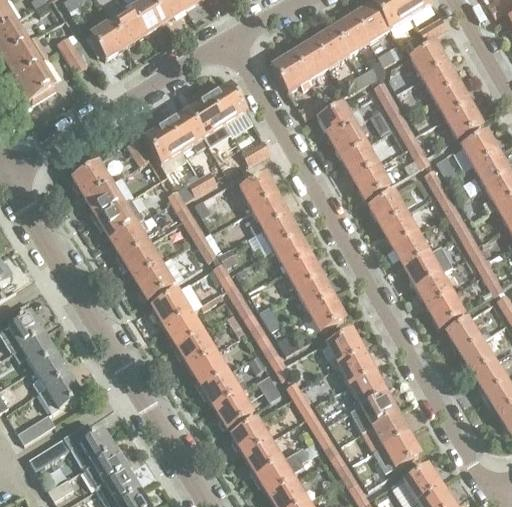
[(36,9),(46,2),(45,0),(32,0),(31,1),(36,9)]
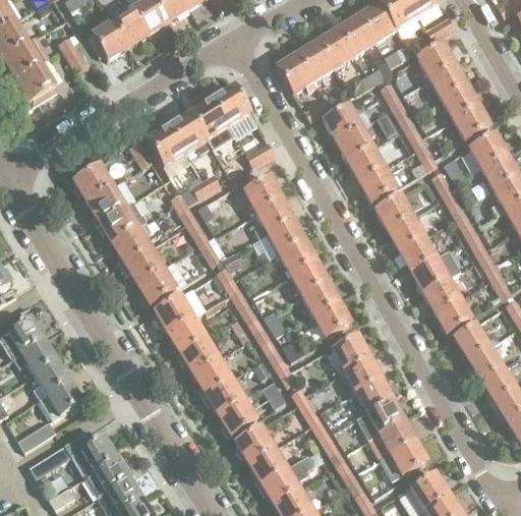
[(85,3),(83,0),(69,0),(79,18),(92,11),(87,2),(85,3)]
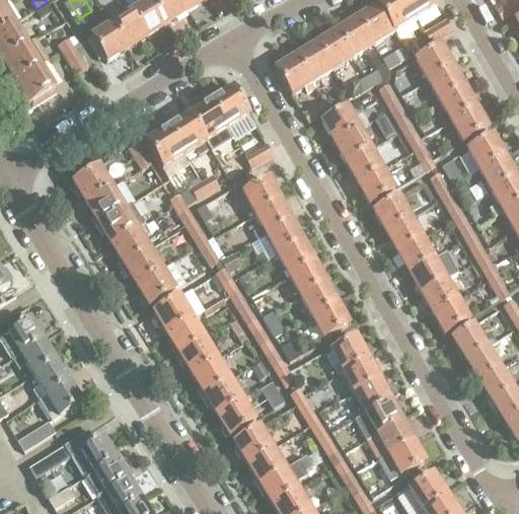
[(139,0),(141,4),(132,10),(147,34),(166,22),(152,0),(139,0)]
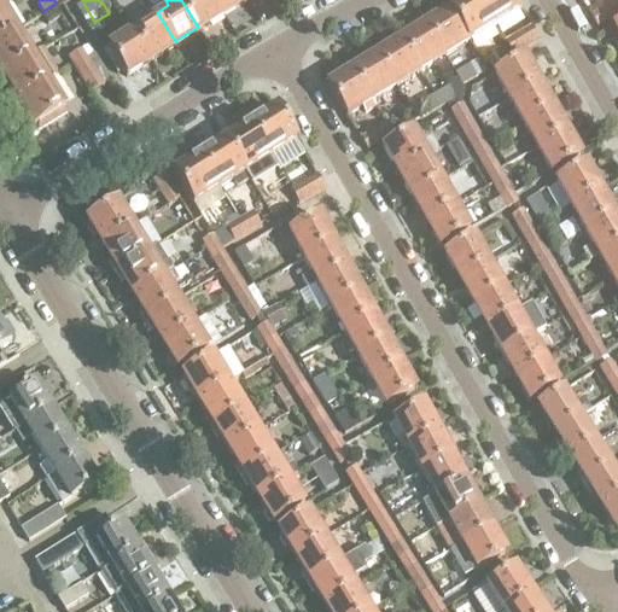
[(181,0),(198,27),(222,12),(214,0),(181,0)]
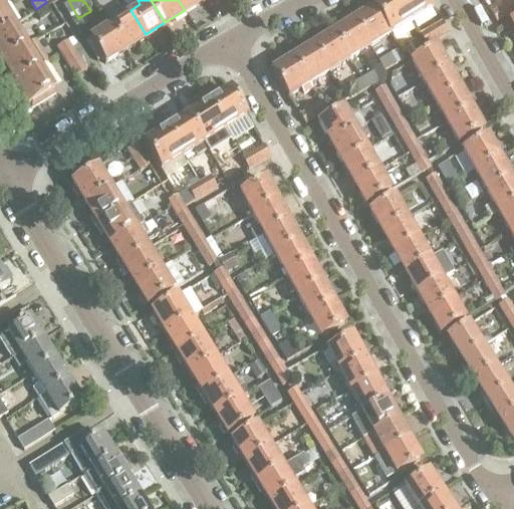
[(178,0),(185,10),(200,0),(178,0)]
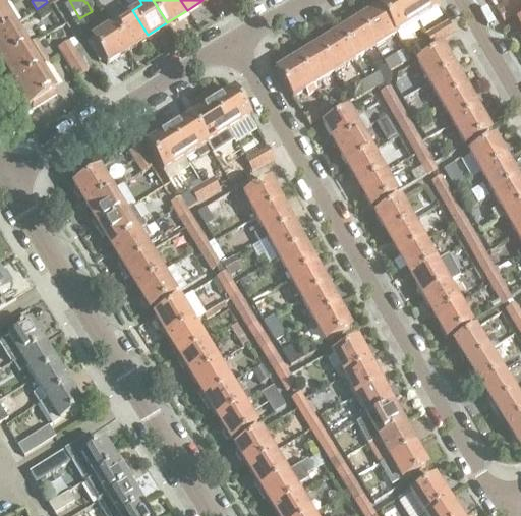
[(388,0),(381,4),(397,31),(417,18),(406,0),(388,0)]
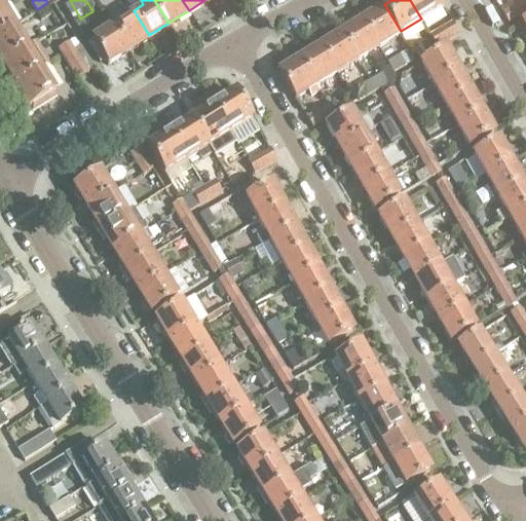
[(410,0),(421,19),(444,5),(440,0),(410,0)]
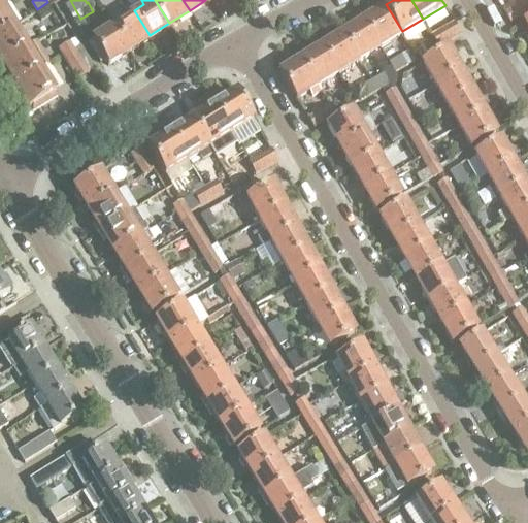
[(527,7),(527,0),(522,0),(504,9),(509,19),(527,7)]
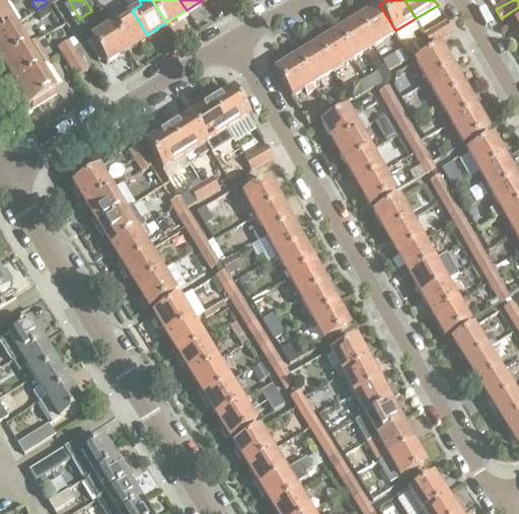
[(2,1),(0,1),(0,30),(15,22),(2,1)]
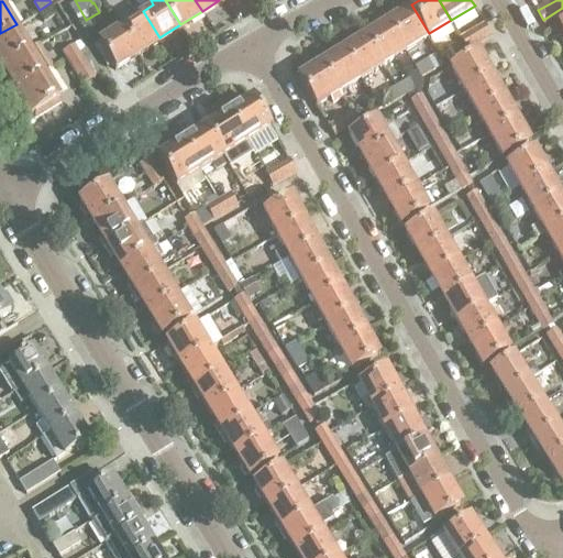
[(51,2),(40,10),(44,18),(56,11),(51,2)]
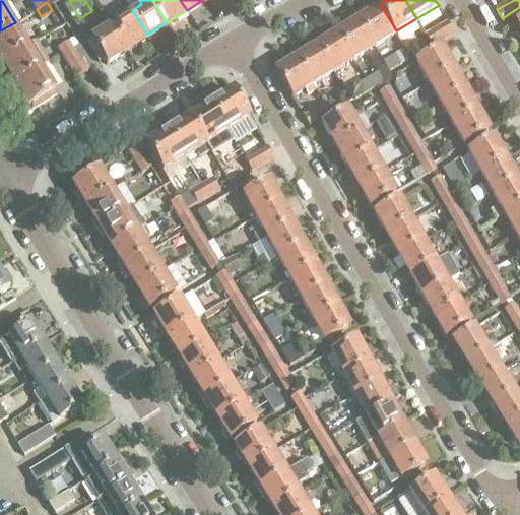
[(396,30),(380,4),(360,16),(376,44),(396,30)]
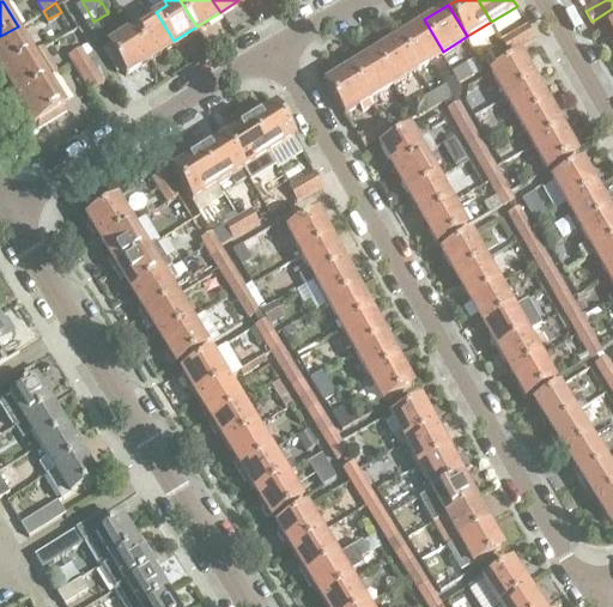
[(156,12),(132,28),(150,56),(174,41),(156,12)]
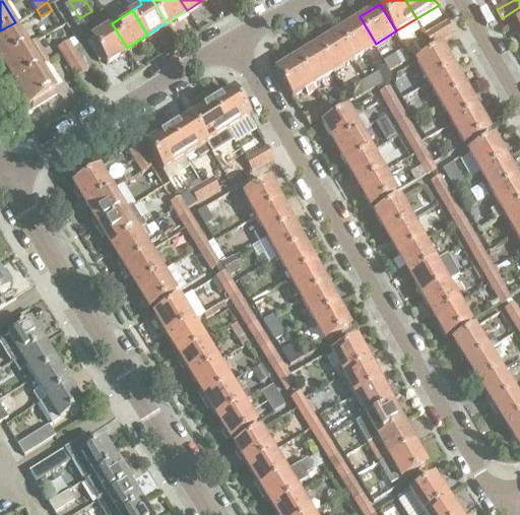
[(354,57),(376,44),(360,16),(339,29),(354,57)]
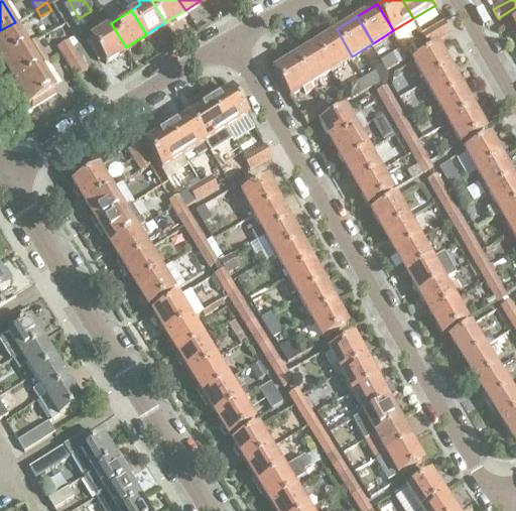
[(432,24),(438,36),(450,29),(443,18),(432,24)]
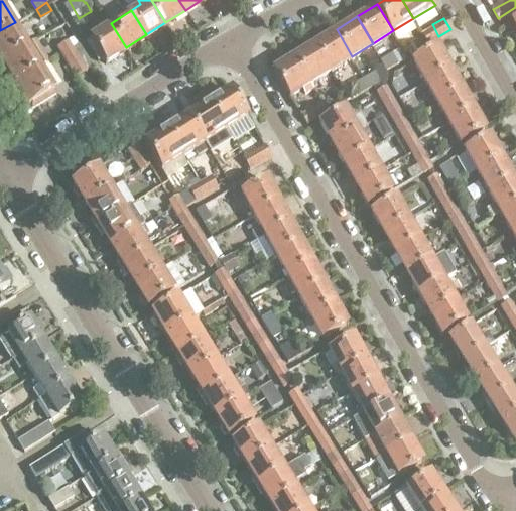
[(28,43),(15,22),(0,30),(0,55),(2,59),(28,43)]
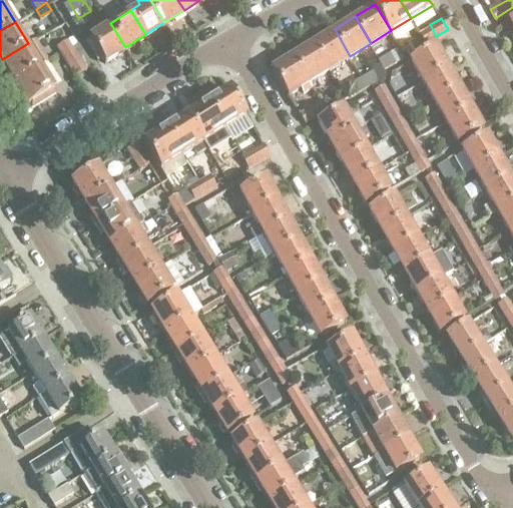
[(125,47),(110,23),(90,36),(105,60),(125,47)]
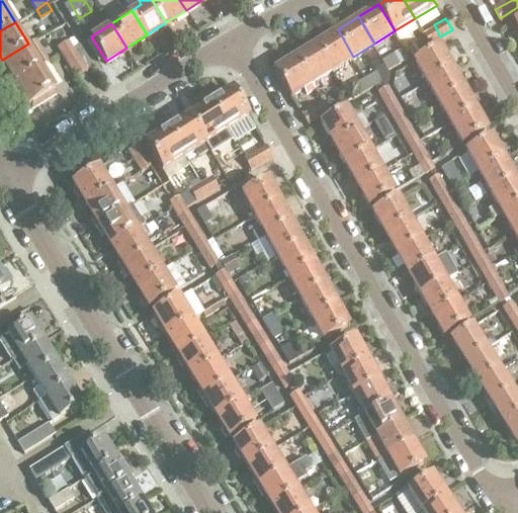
[(429,43),(440,36),(434,24),(422,31),(429,43)]
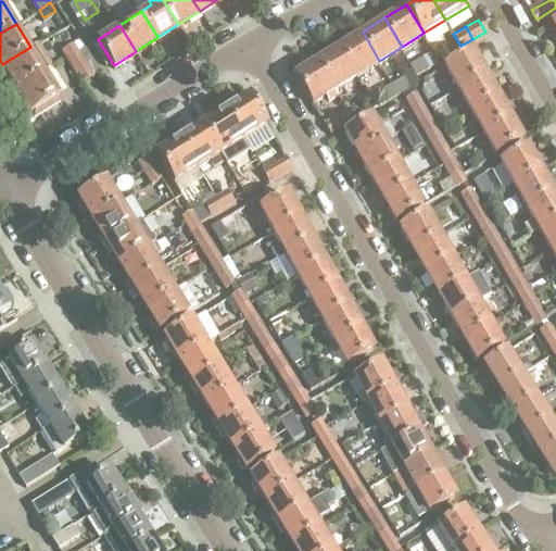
[(357,74),(379,61),(363,32),(341,45),(357,74)]
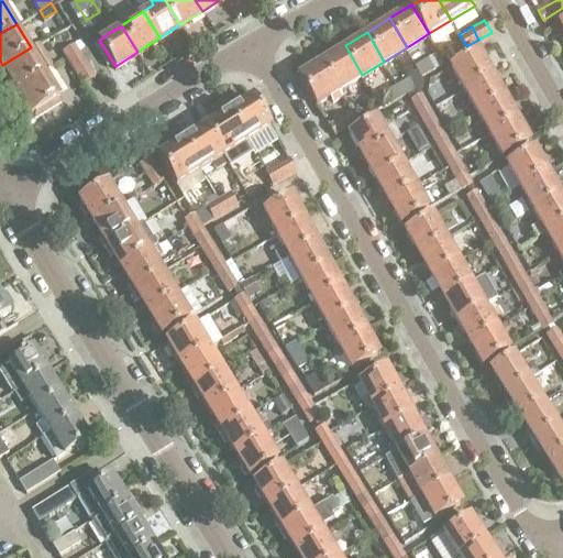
[(67,56),(85,45),(80,37),(63,48),(67,56)]
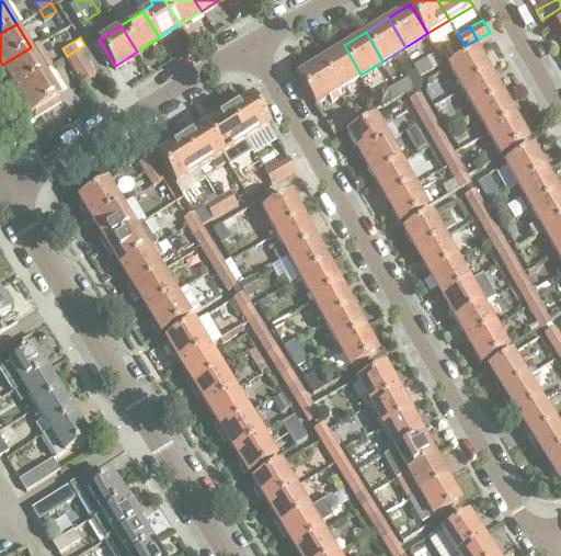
[(16,88),(44,70),(55,64),(41,41),(31,47),(2,65),(16,88)]
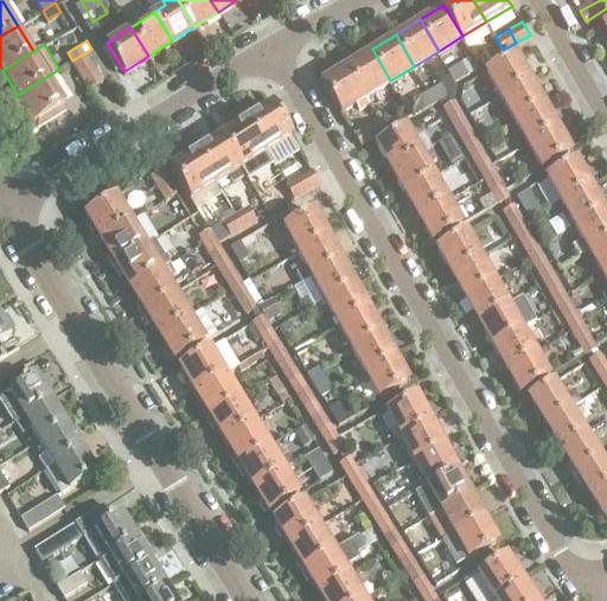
[(89,87),(102,80),(108,76),(91,49),(72,61),(89,87)]
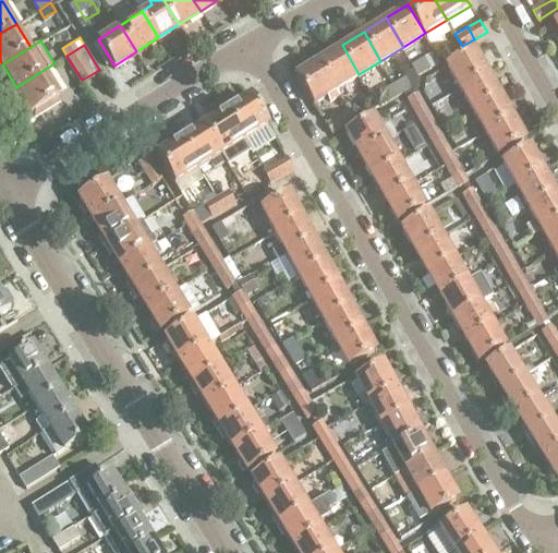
[(336,87),(359,74),(342,45),(319,59),(336,87)]
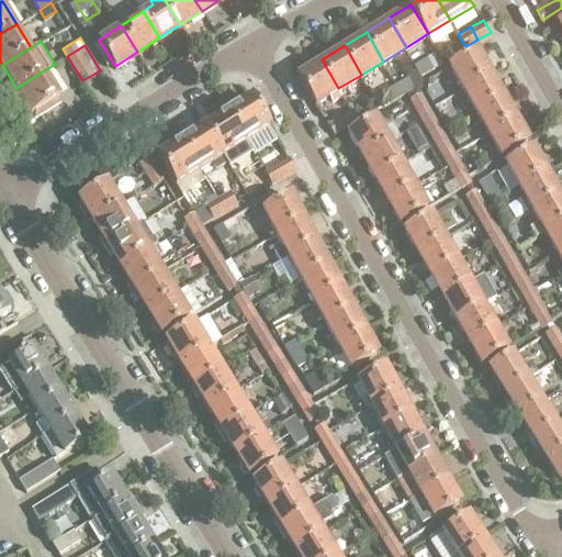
[(462,88),(490,73),(476,49),(449,65),(462,88)]
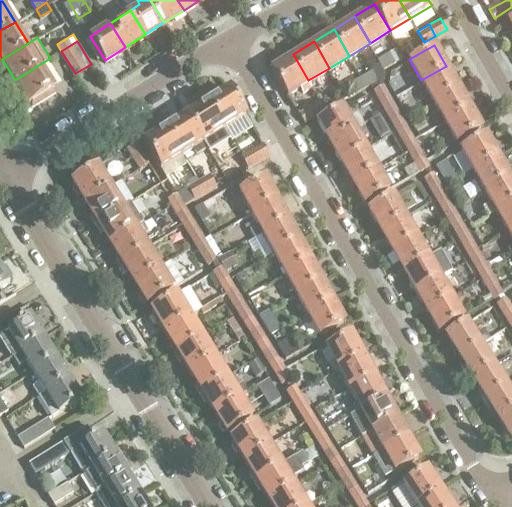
[(395,60),(389,50),(377,57),(383,68),(395,60)]
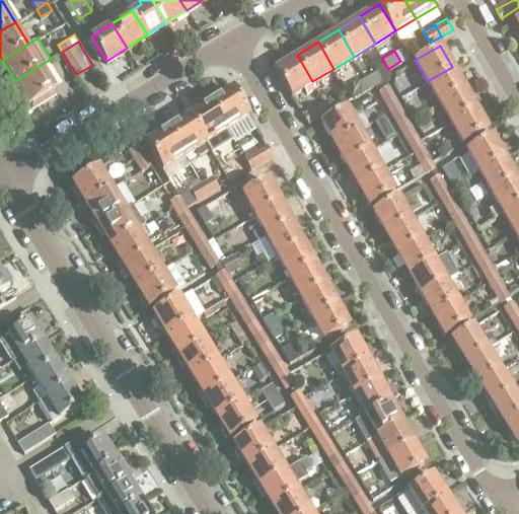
[(316,86),(312,81),(297,55),(276,68),(292,94),(304,87),(307,92),(316,86)]
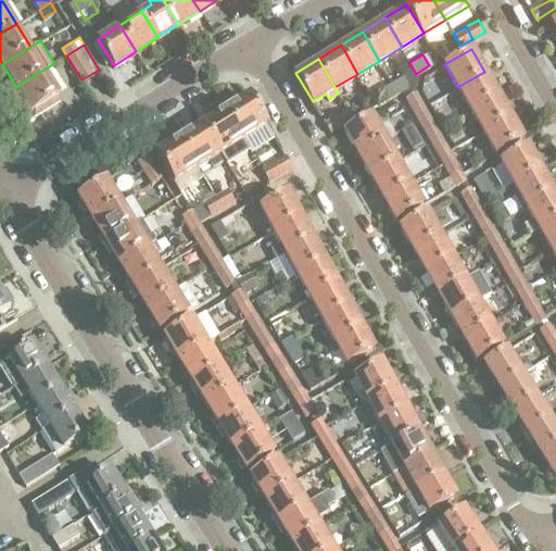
[(59,94),(43,70),(16,87),(30,111),(32,110),(35,114),(61,98),(58,94),(59,94)]
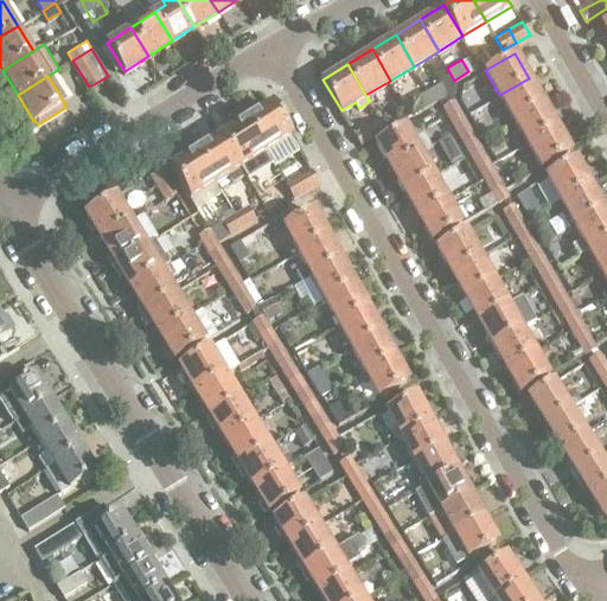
[(542,102),(529,78),(499,95),(513,119),(542,102)]
